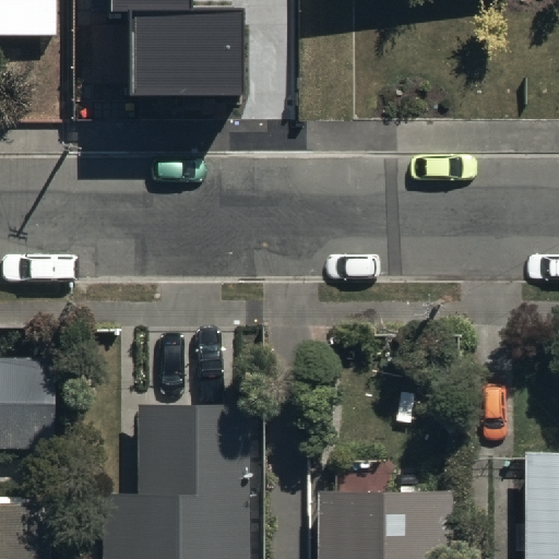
[(109,0),(109,12),(130,12),(130,96),(244,95),(244,8),(190,8),(189,0),(109,0)]
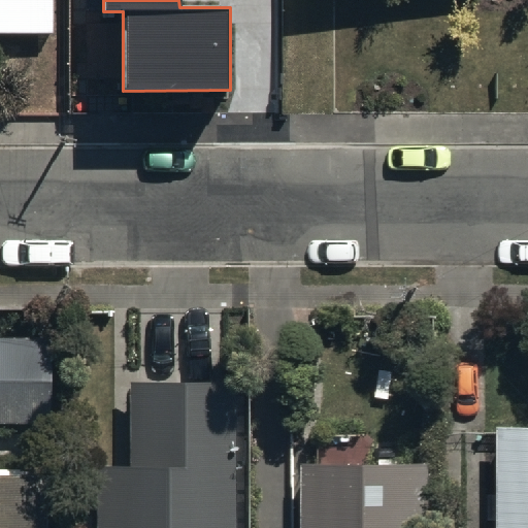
[(30,322),(0,322),(0,417),(30,417),(30,322)]
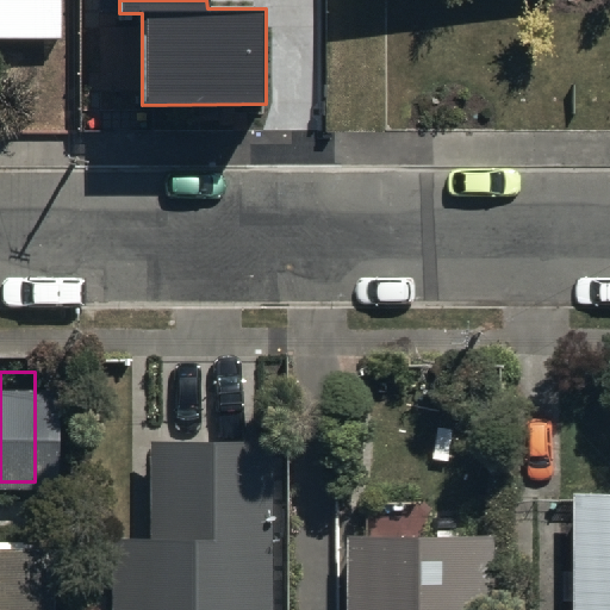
[(268,609),(268,418),(147,418),(147,521),(110,521),(110,609),(268,609)]
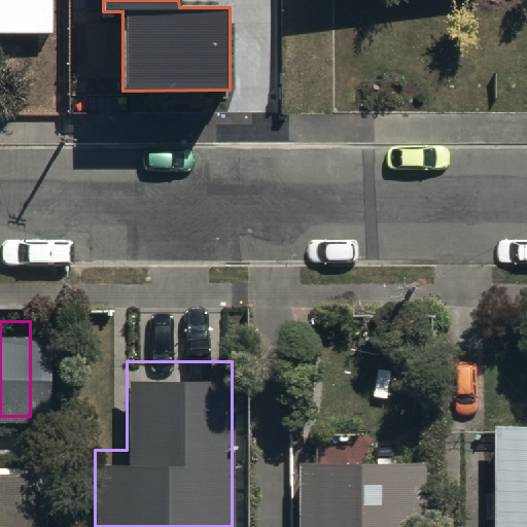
[(526,526),(526,410),(496,410),(495,526),(526,526)]
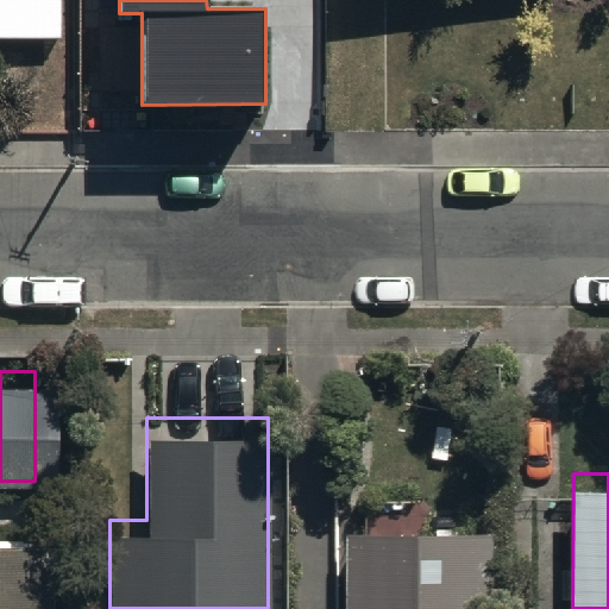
[(44,608),(43,506),(0,506),(0,608),(44,608)]
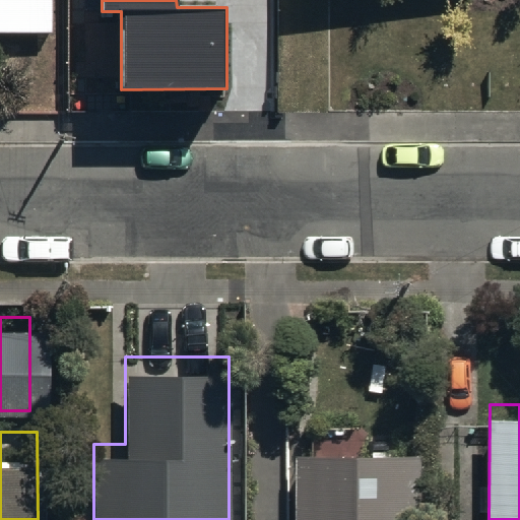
[(426,519),(427,441),(298,440),(297,519),(426,519)]
